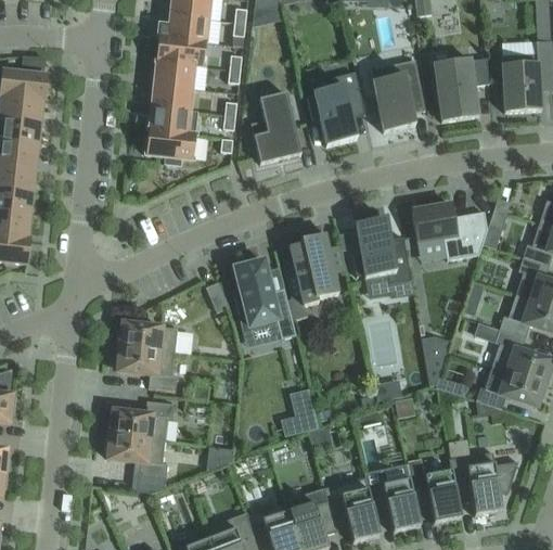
[(208,16),(210,0),(172,0),(171,13),(208,16)]
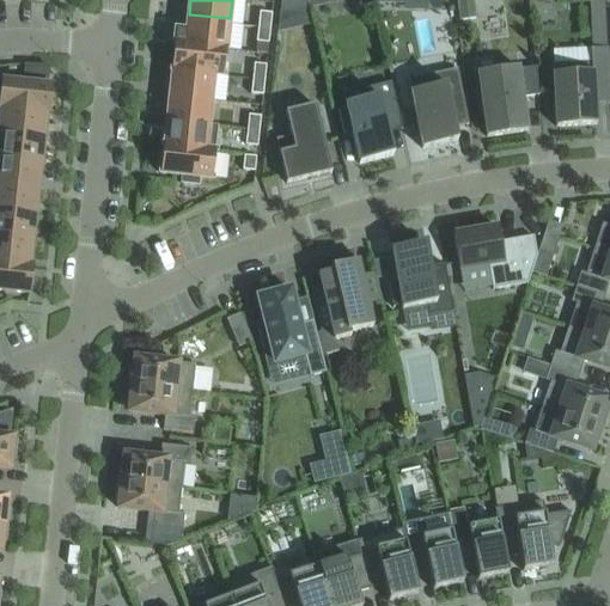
[(282,0),(281,10),(309,4),(307,0),(282,0)]
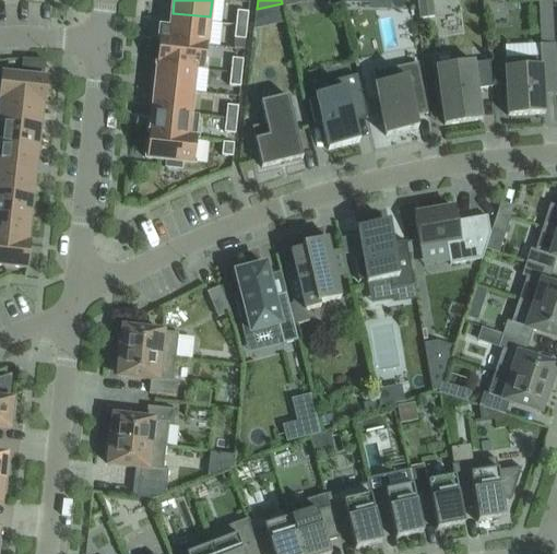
[(419,0),(422,13),(435,11),(434,0),(419,0)]
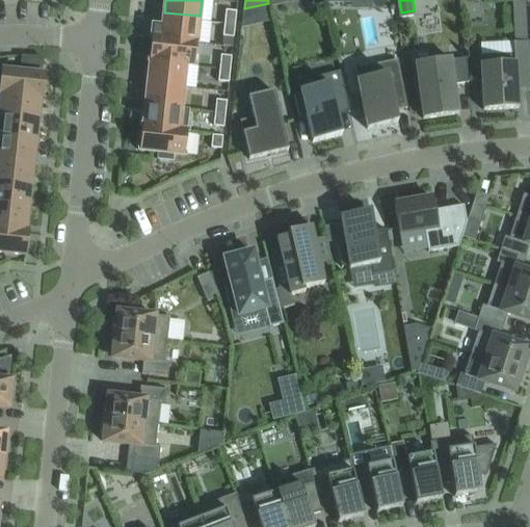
[(236,20),(237,7),(227,6),(226,19),(236,20)]
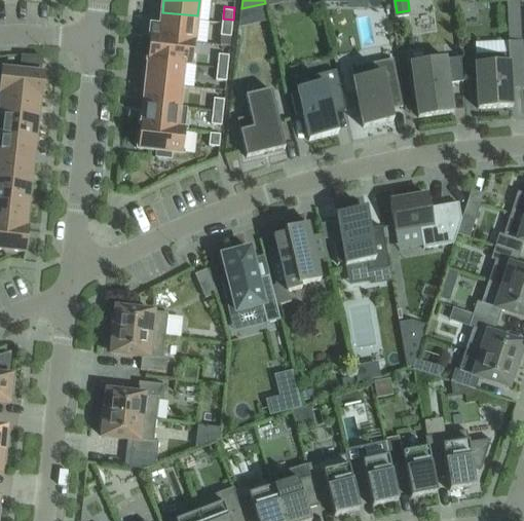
[(195,38),(197,15),(162,12),(161,23),(152,22),(151,30),(152,30),(151,33),(151,32),(150,34),(195,38)]
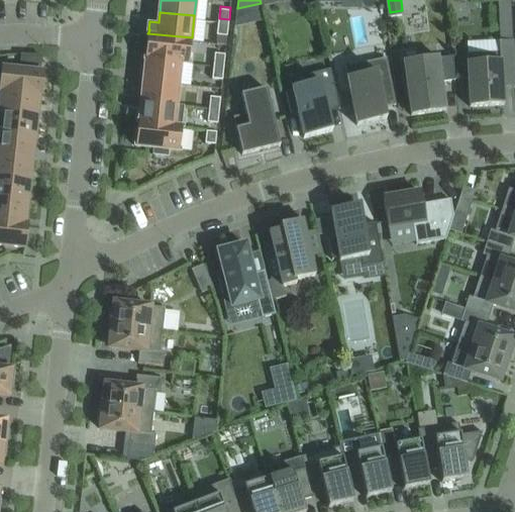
[(227,32),(229,19),(219,18),(217,31),(227,32)]
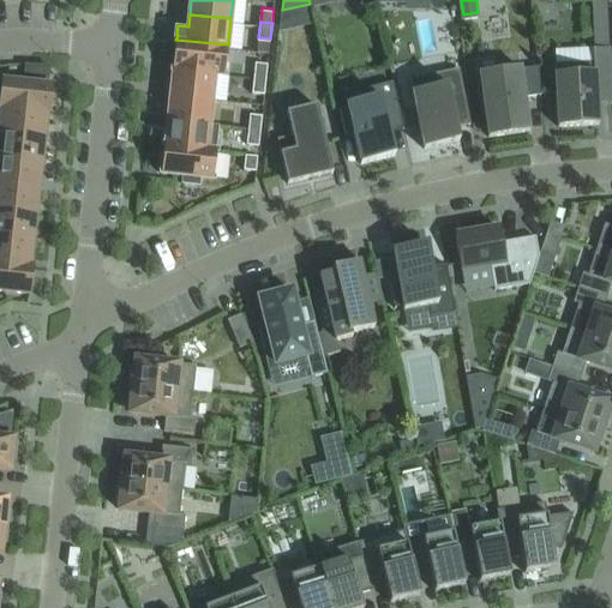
[(225,71),(228,44),(175,40),(173,66),(174,66),(215,70),(225,71)]
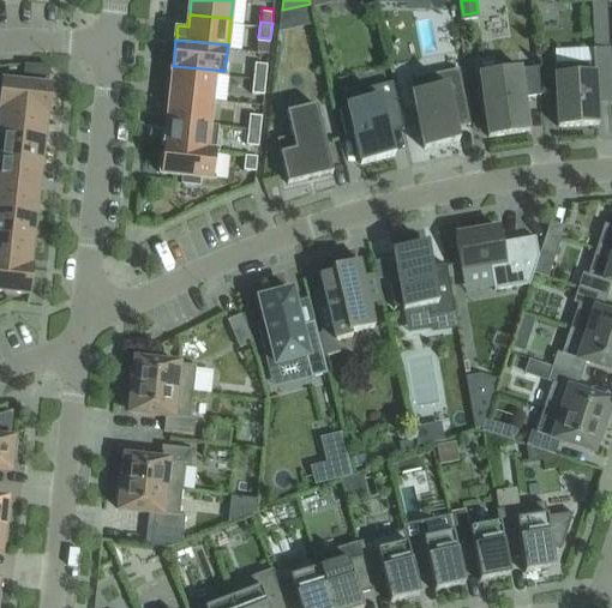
[(597,72),(611,72),(611,58),(610,43),(594,44),(594,56),(580,58),(580,67),(556,70),(559,121),(599,119),(597,72)]
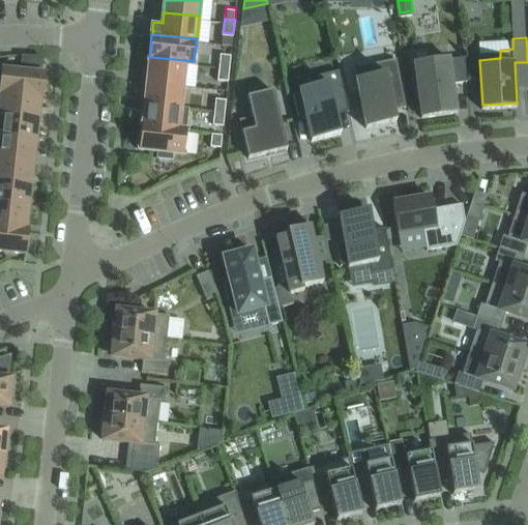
[(230,64),(231,52),(221,51),(220,63),(230,64)]
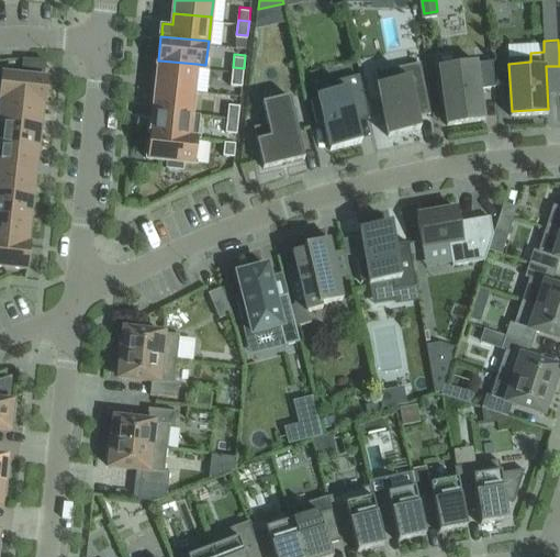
[(439,62),(448,121),(485,115),(481,85),(495,82),(493,57),(478,59),(477,56),(439,62)]
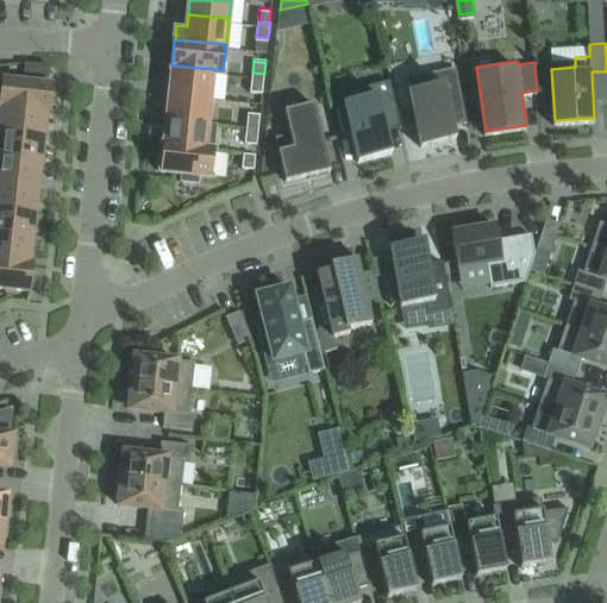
[(456,63),(407,73),(421,143),(456,136),(454,121),(467,119),(456,63)]
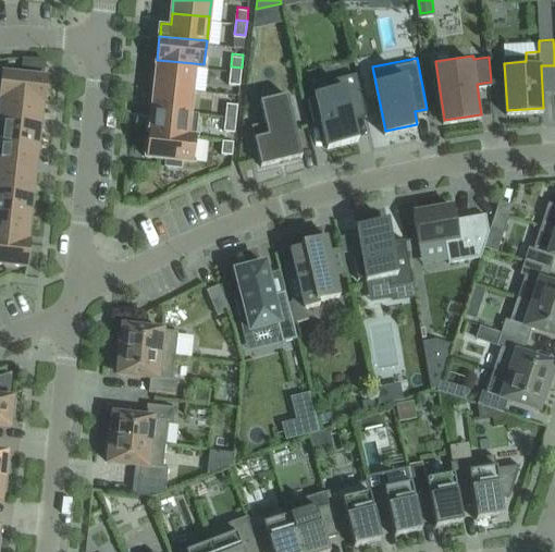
[(193,86),(195,63),(158,60),(156,82),(193,86)]
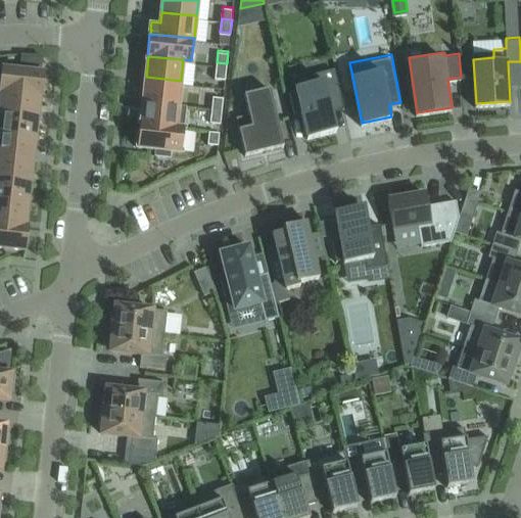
[(226,77),(227,63),(217,62),(216,76),(226,77)]
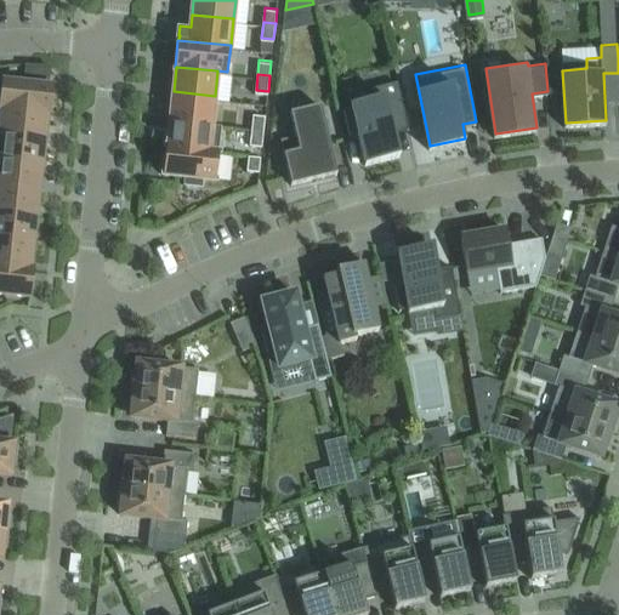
[(0,104),(4,104),(47,109),(50,110),(54,81),(4,77),(0,104)]
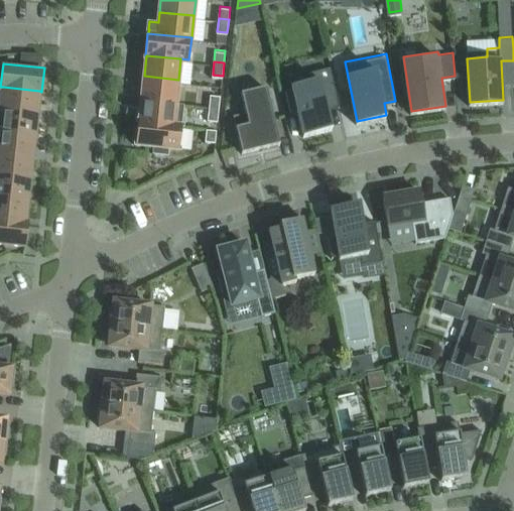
[(340,105),(331,65),(311,70),(313,79),(291,84),(292,87),(287,89),(287,88),(286,88),(290,108),(291,108),(291,107),(297,106),(303,134),(332,127),(326,100),(337,98),(339,105),(340,105)]
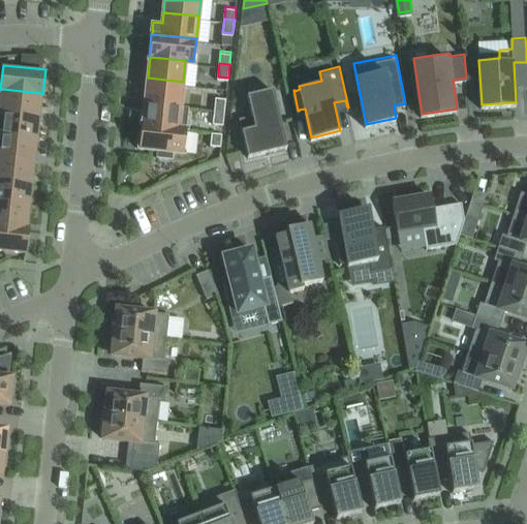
[(181,103),(183,82),(148,78),(145,100),(181,104),(181,103)]
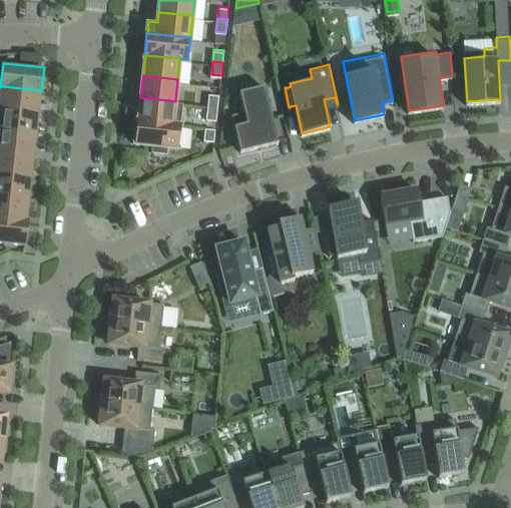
[(234,123),(240,149),(279,140),(266,83),(239,89),(247,121),(234,123)]
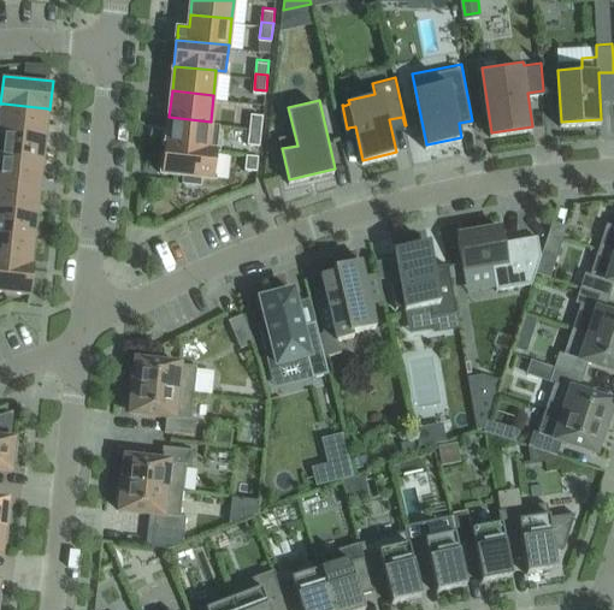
[(45,134),(47,108),(4,104),(1,129),(45,134)]
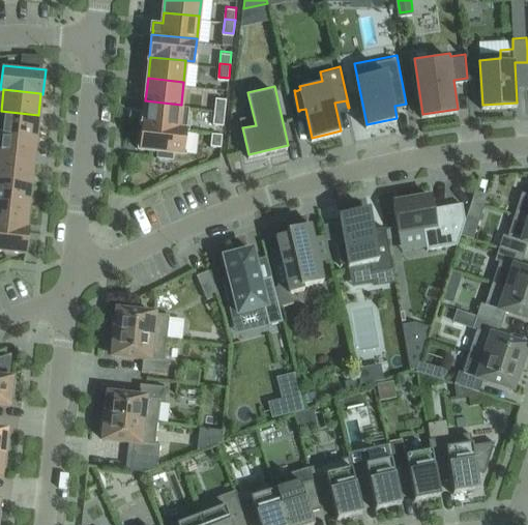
[(225,109),(227,96),(216,95),(214,108),(225,109)]
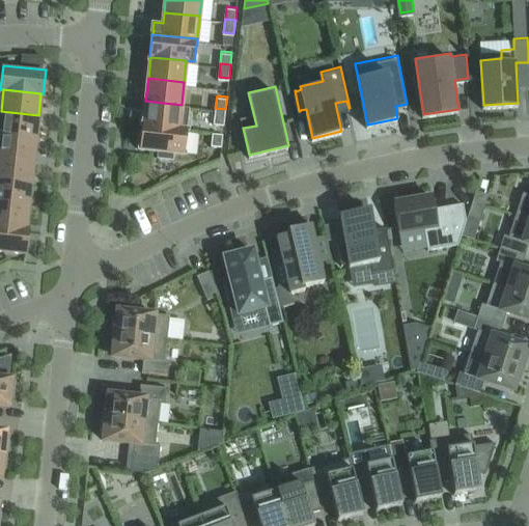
[(188,127),(190,104),(182,104),(182,105),(145,101),(143,121),(188,127)]
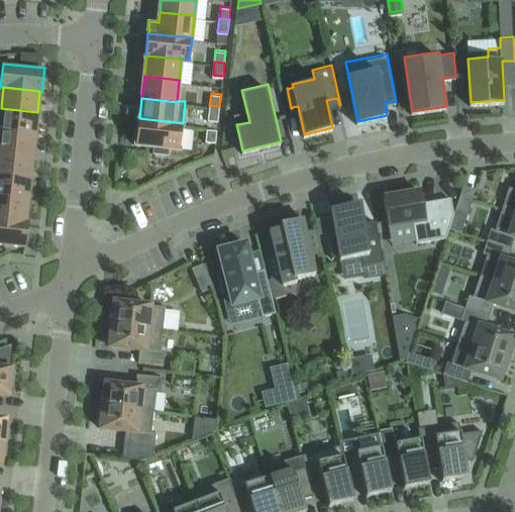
[(218,119),(219,106),(209,105),(208,118),(218,119)]
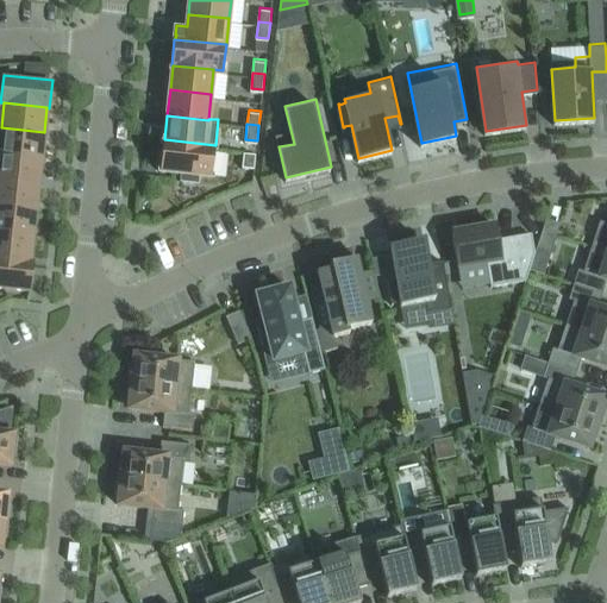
[(0,152),(41,158),(44,132),(1,127),(0,133),(0,152)]
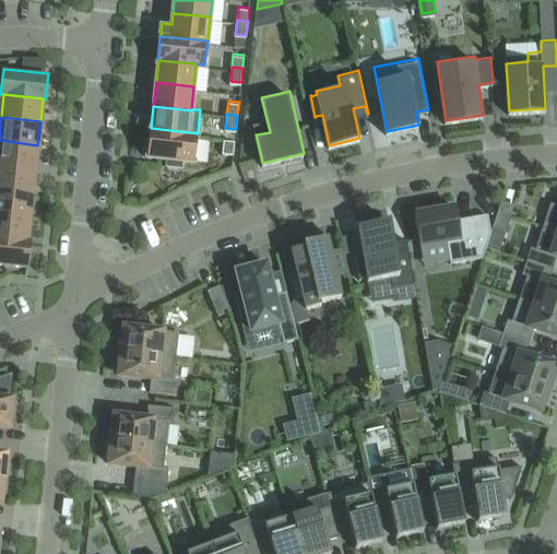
[(198,133),(151,128),(150,128),(147,150),(147,153),(168,155),(168,161),(181,163),(181,157),(194,158),(198,133)]
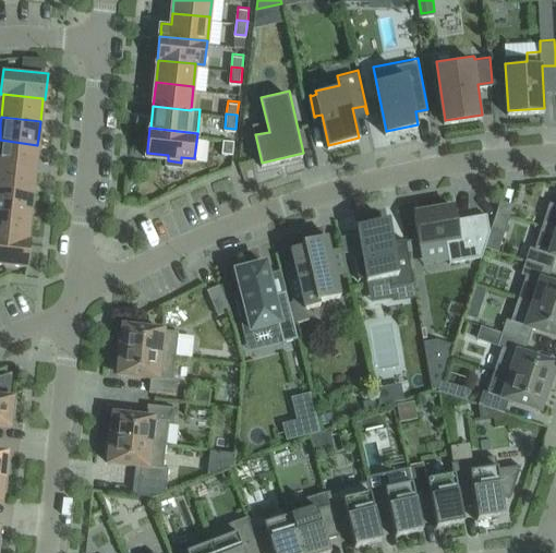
[(233,152),(234,139),(224,137),(222,151),(233,152)]
